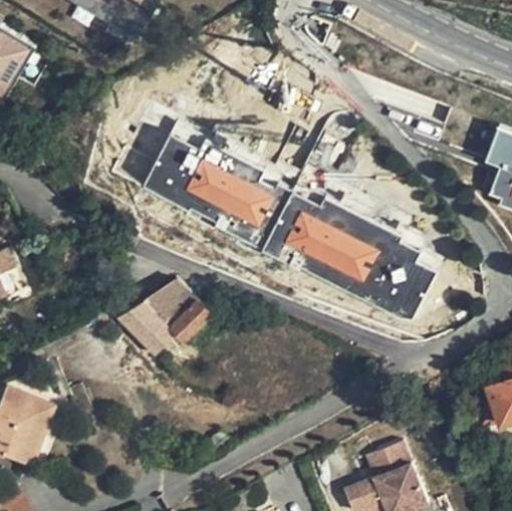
[(120,0),(144,13),(151,0),(120,0)]
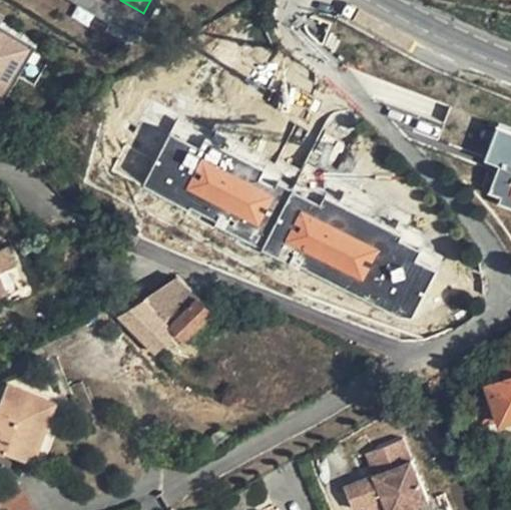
[(0,89),(11,96),(43,40),(0,14),(0,89)]
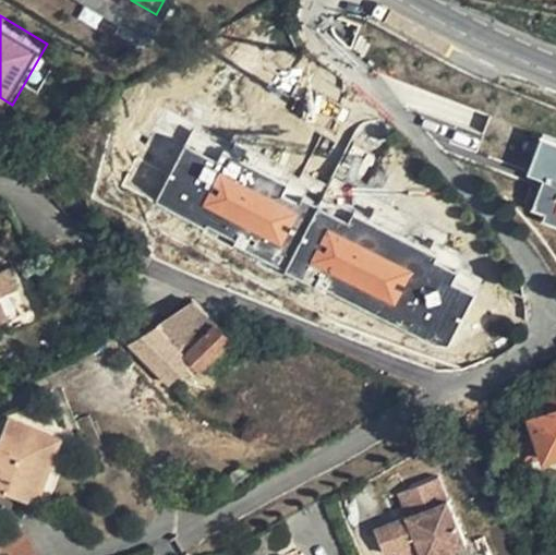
[(555,151),(535,144),(524,180),(539,185),(527,221),(555,230),(555,151)]
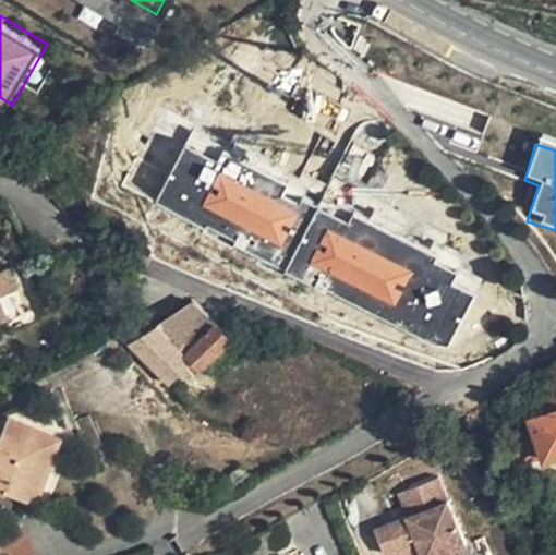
[(282,250),(300,210),(178,156),(157,202),(185,214),(188,208),(282,250)]
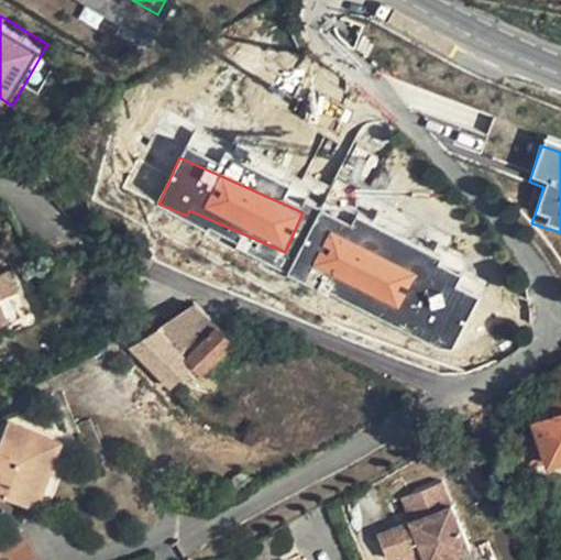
[(0,317),(4,316),(0,304),(0,292),(14,287),(7,266),(0,268),(0,317)]
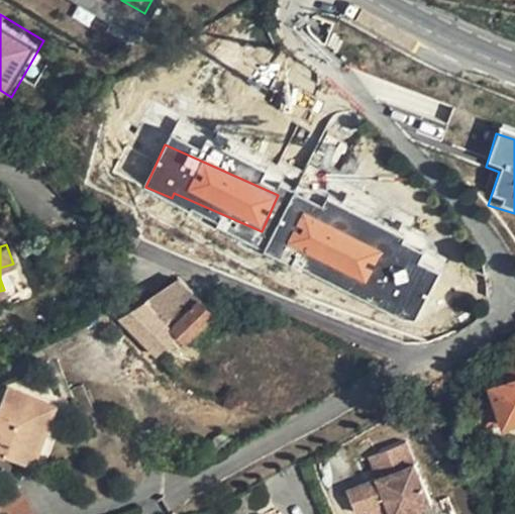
[(13,264),(0,268),(0,279),(4,290),(21,284),(13,264)]
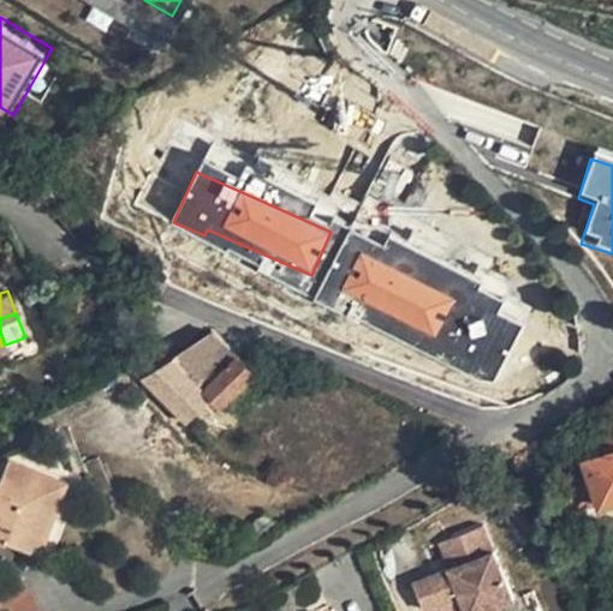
[(194,382),(203,391),(238,354),(214,330),(196,337),(194,336),(168,359),(194,382)]
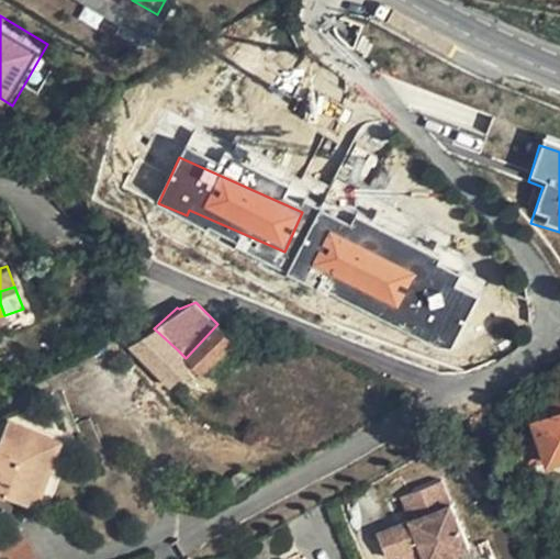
[(202,372),(233,338),(217,324),(186,358),(202,372)]
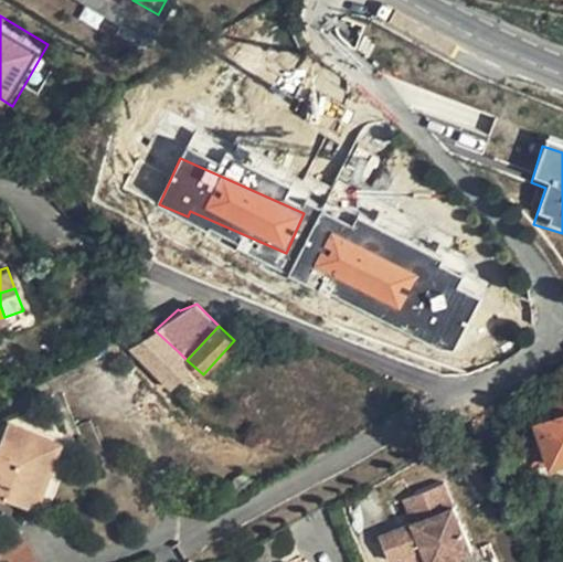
[(178,351),(155,330),(141,342),(159,360),(157,362),(162,368),(178,351)]
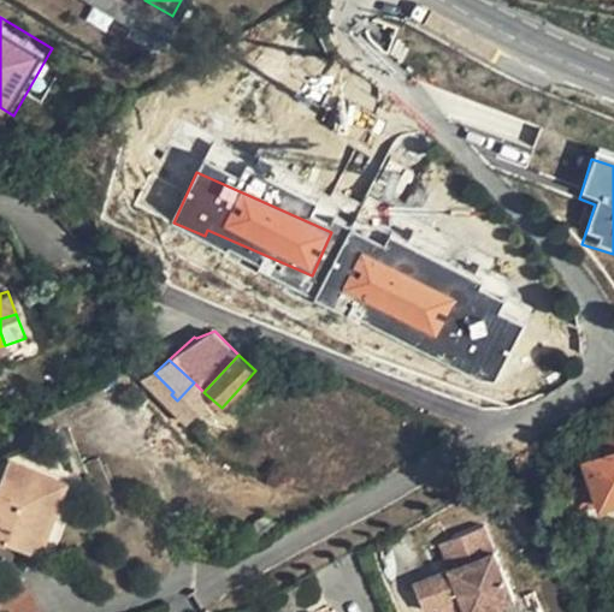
[(564,456),(568,469),(613,452),(613,435),(589,444),(590,447),(564,456)]
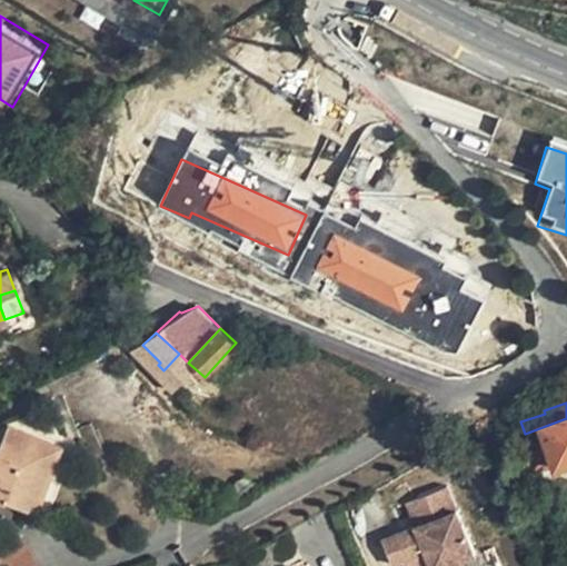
[(514,437),(529,482),(540,477),(566,467),(566,418),(525,434),(514,437)]
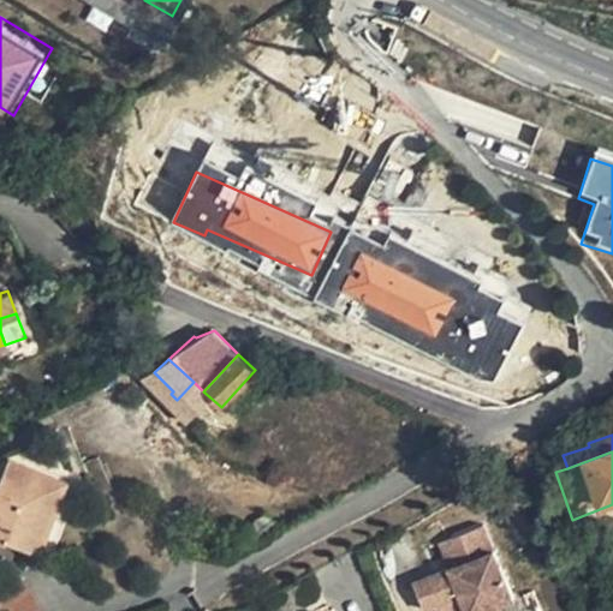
[(7,471),(55,490),(59,479),(11,460),(7,471)]
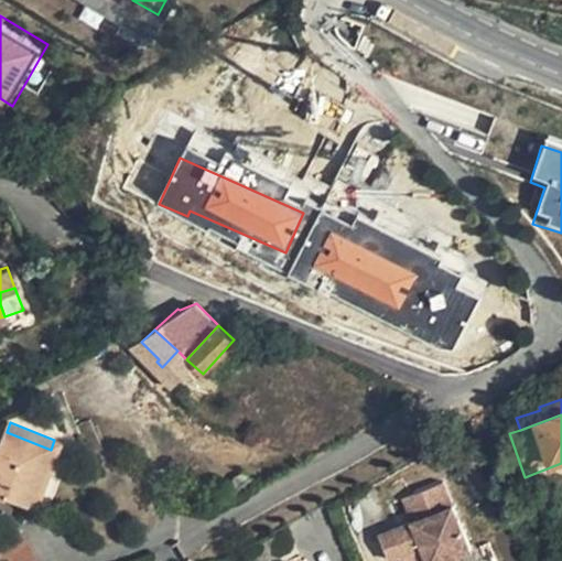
[(0,498),(26,509),(51,450),(7,432),(0,448),(0,498)]
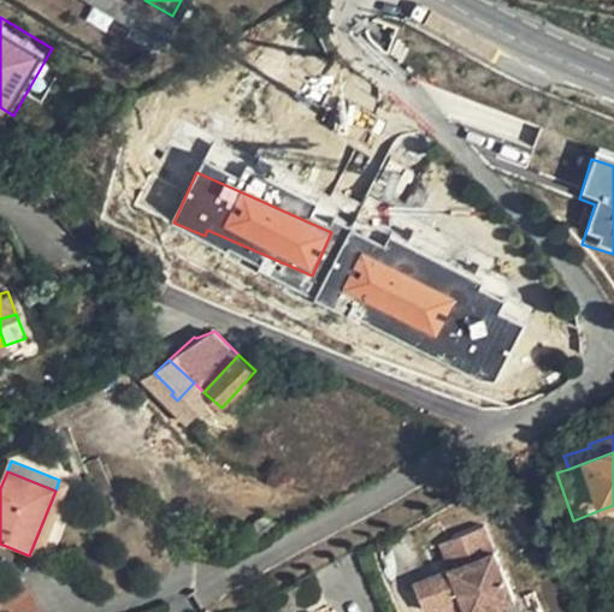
[(55,491),(29,556),(40,559),(70,483),(59,480),(55,491)]
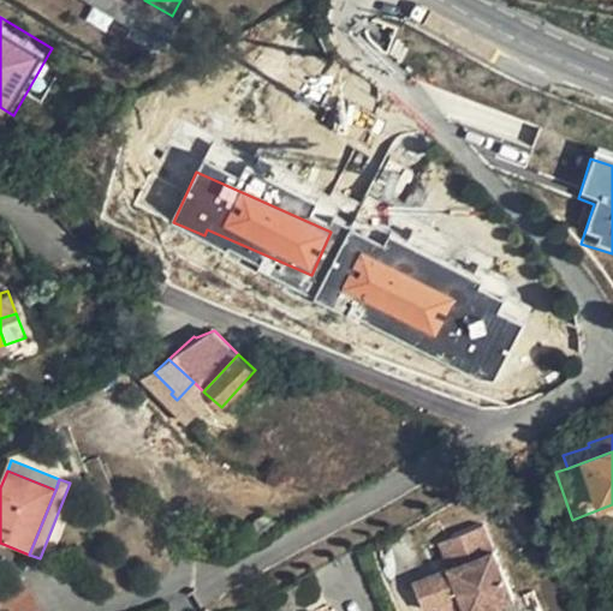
[(589,527),(584,515),(572,520),(577,532),(589,527)]
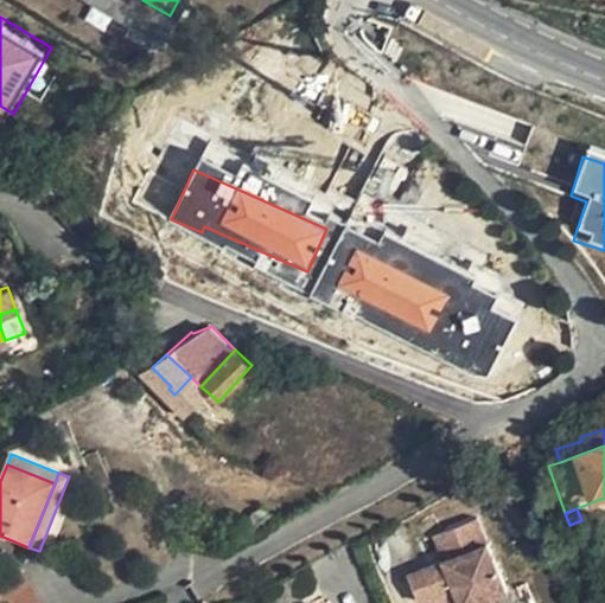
[(437,566),(403,576),(411,602),(501,602),(478,524),(428,538),(437,566)]
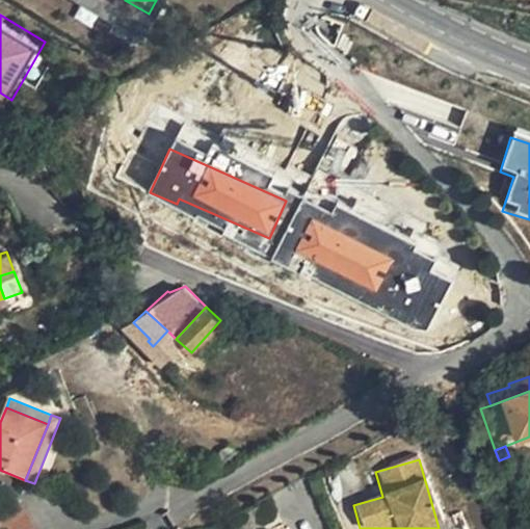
[(33,528),(22,506),(0,517),(0,528),(33,528)]
